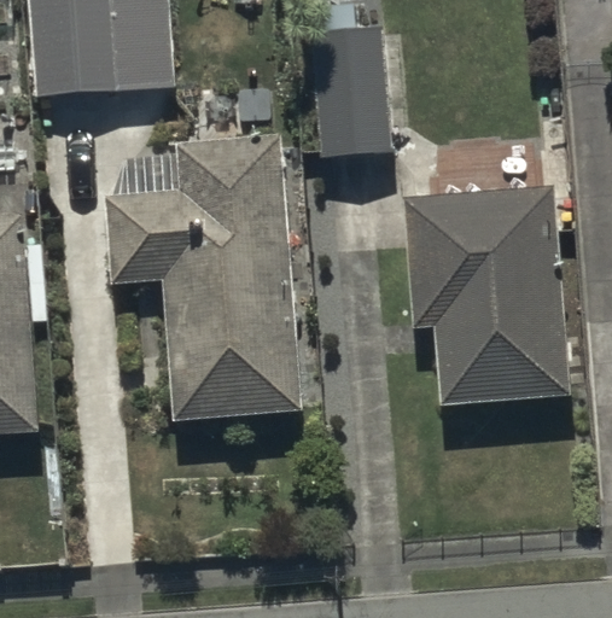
[(168,0),(27,0),(29,89),(172,86),(168,0)]
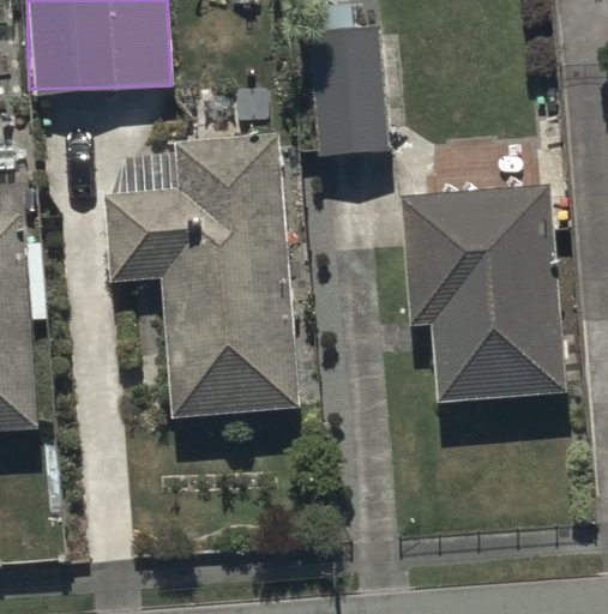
[(386,152),(379,22),(313,26),(320,156),(386,152)]
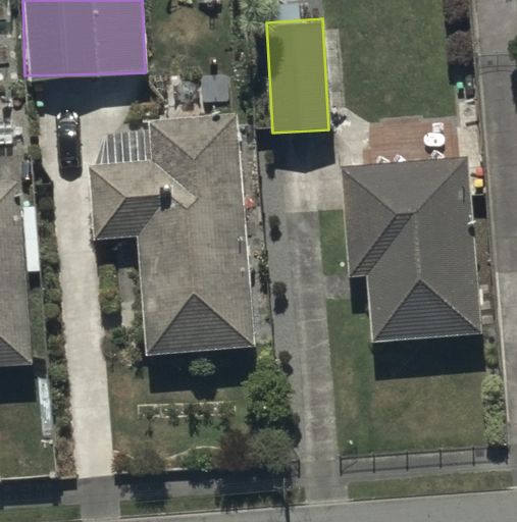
[(144,122),(145,127),(103,131),(106,164),(89,166),(95,236),(136,232),(145,350),(252,342),(234,114),(144,122)]
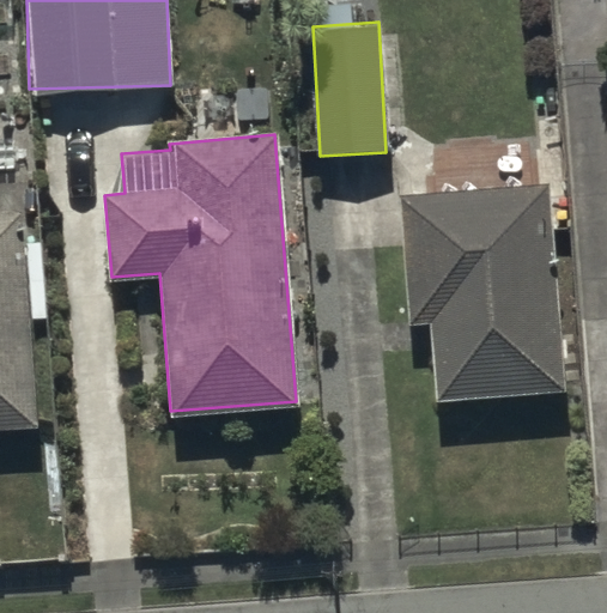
[(564,392),(544,182),(399,196),(412,326),(429,325),(436,404),(564,392)]
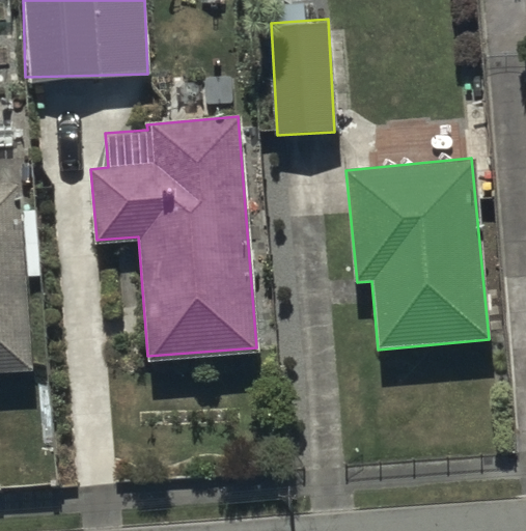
[(0,369),(27,367),(18,187),(8,187),(0,187),(0,369)]
